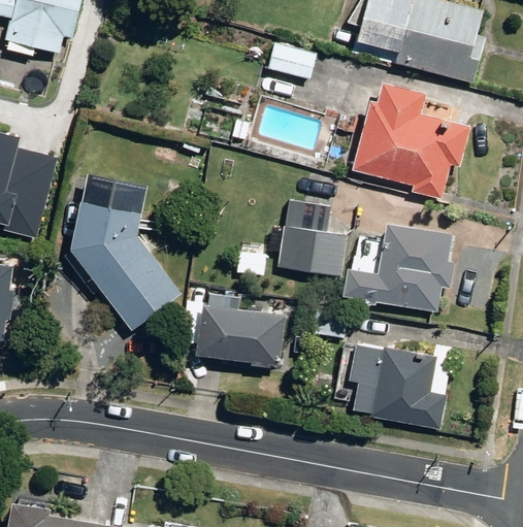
[(0,13),(11,17),(4,39),(57,53),(60,37),(70,38),(72,30),(89,34),(98,0),(0,0),(0,13)]
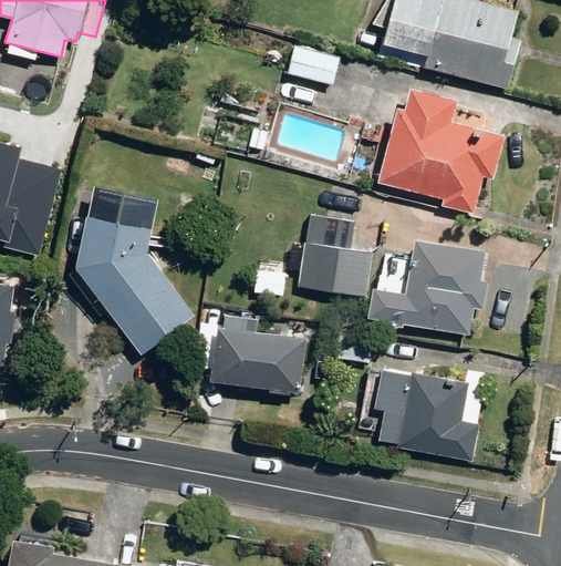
[(424,69),(506,90),(520,38),(511,35),(518,11),(475,0),(396,0),(385,43),(427,54),(424,69)]
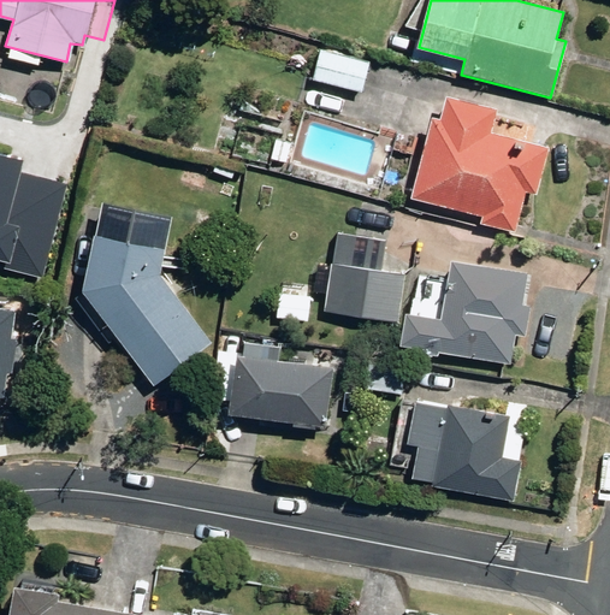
[(311,81),(359,93),(367,63),(318,51),(311,81)]
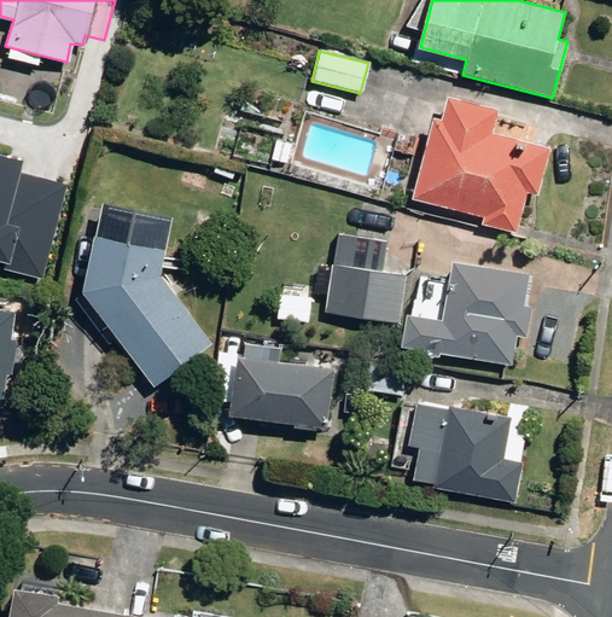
[(479,226),(513,234),(525,192),(535,196),(548,147),(490,132),(497,109),(448,94),(439,121),(433,118),(411,199),(481,219),(479,226)]
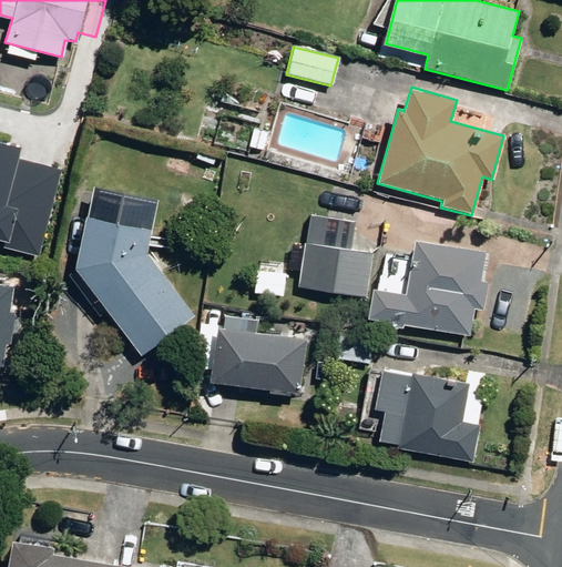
[(245,148),(259,151),(264,132),(251,129),(245,148)]
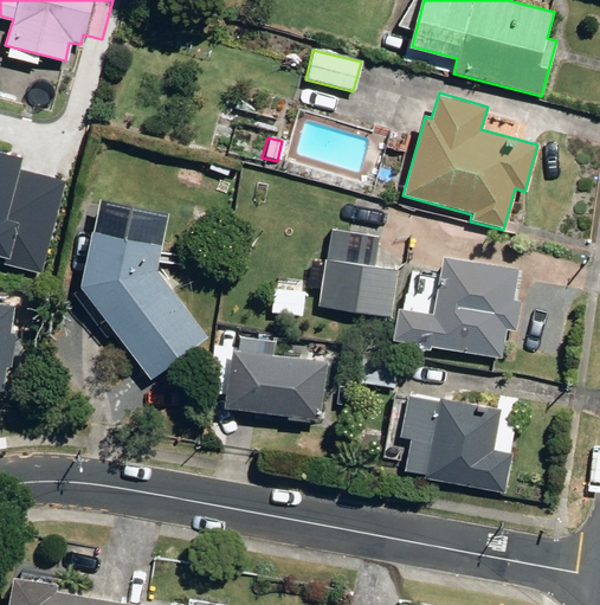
[(17,159),(0,154),(0,259),(0,265),(36,275),(59,185),(13,173),(17,159)]
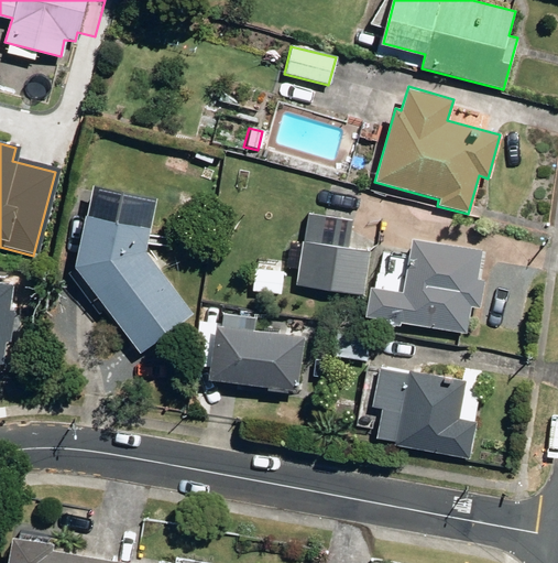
[(70,214),(87,219),(100,179),(83,173),(70,214)]
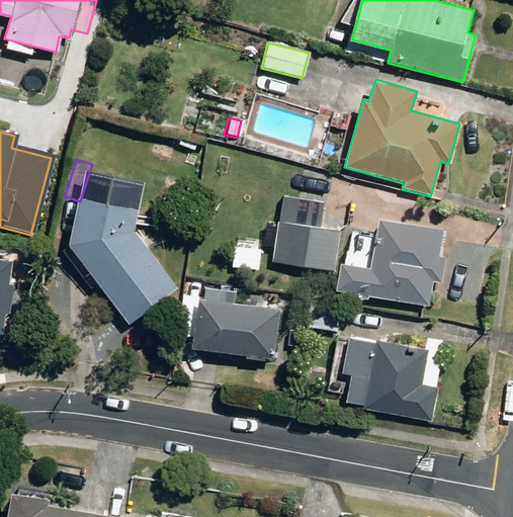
[(69,242),(125,324),(175,289),(134,231),(139,212),(82,197),(69,242)]
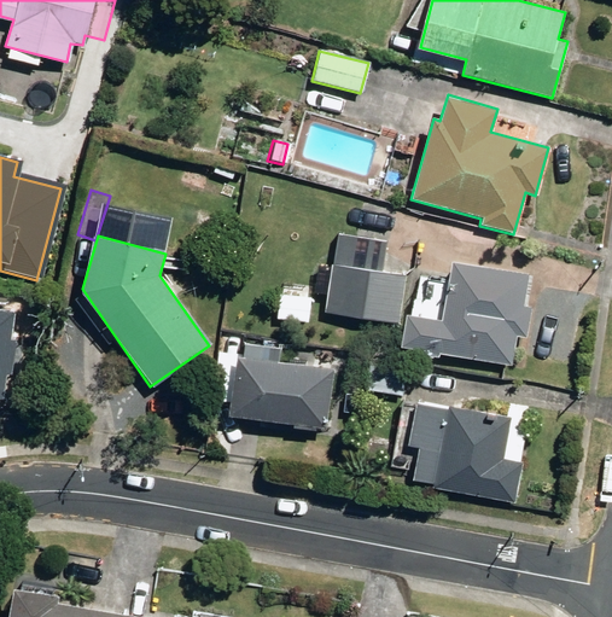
[(400,348),(510,365),(514,337),(525,338),(530,308),(520,307),(526,274),(453,262),(443,322),(406,316),(400,348)]
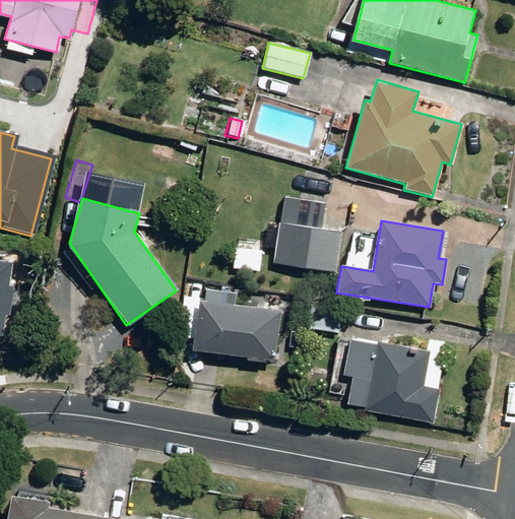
[(272,263),(332,272),(337,233),(278,223),(272,263)]
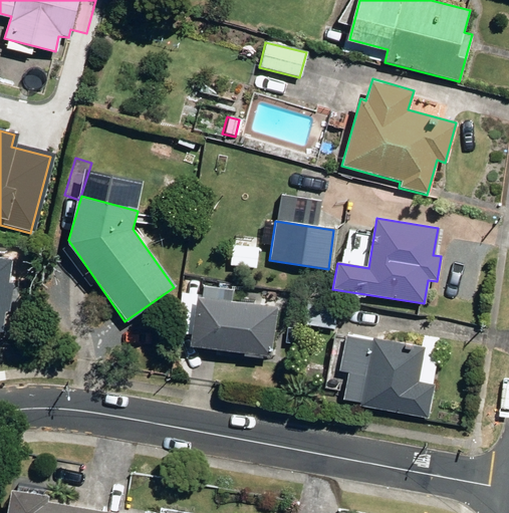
[(193,348),(271,356),(277,307),(199,297),(193,348)]
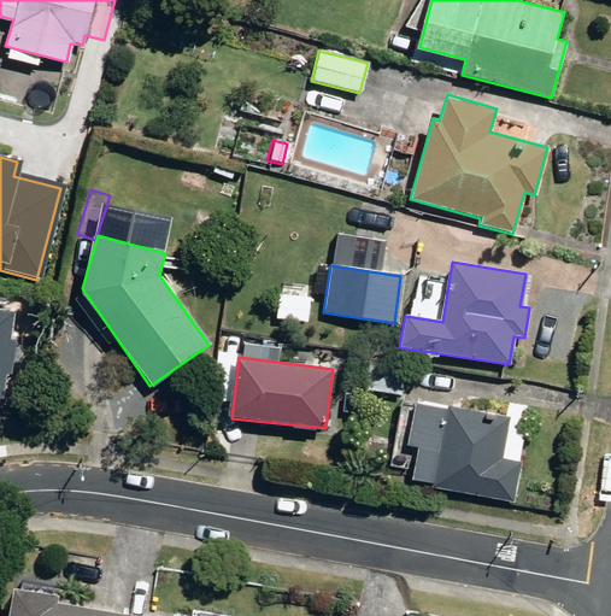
[(368,393),(400,397),(404,371),(371,367),(368,393)]
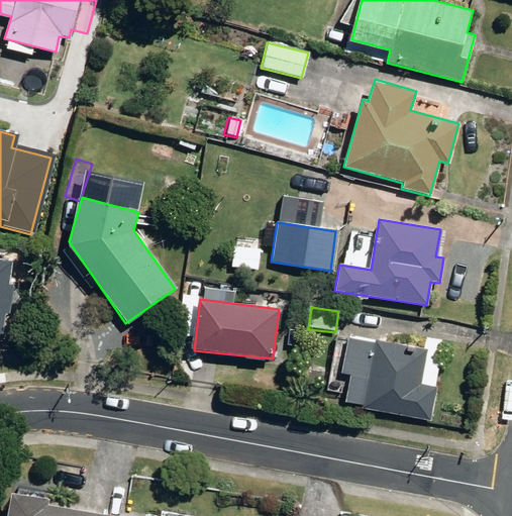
[(361,408),(427,422),(434,389),(418,385),(425,349),(376,339),(375,342),(347,337),(340,374),(349,375),(344,401),(362,404),(361,408)]
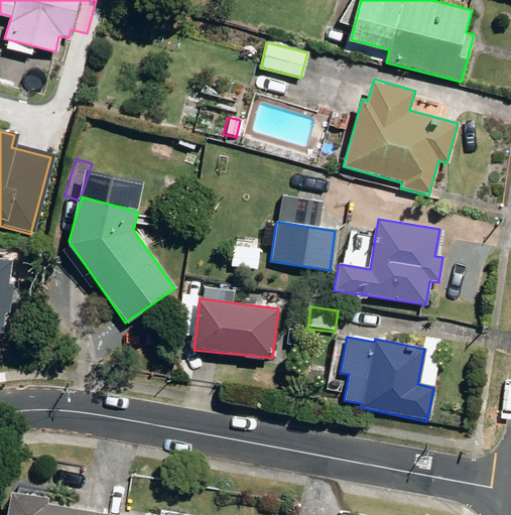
[(98,514),(101,507),(41,496),(42,489),(6,482),(0,510),(0,514),(98,514)]
